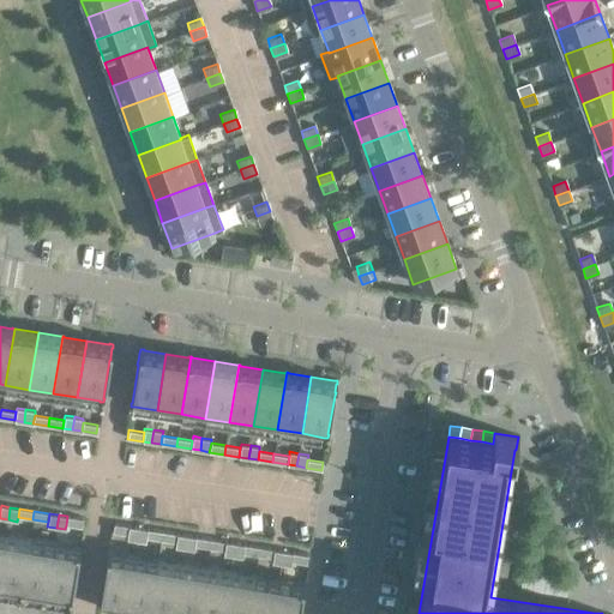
[(66,525),(82,528),(83,518),(67,516),(66,525)]
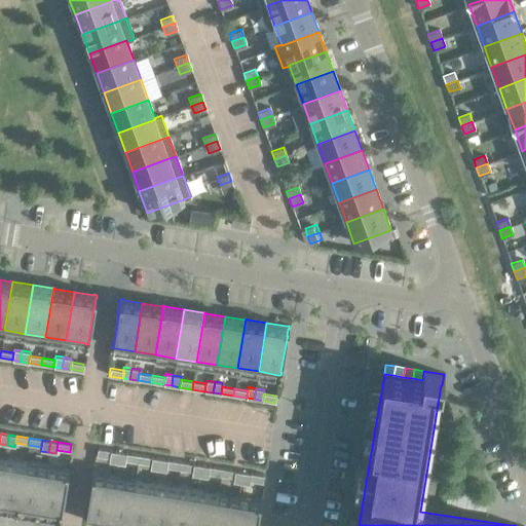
[(96,456),(109,458),(110,451),(98,449),(96,456)]
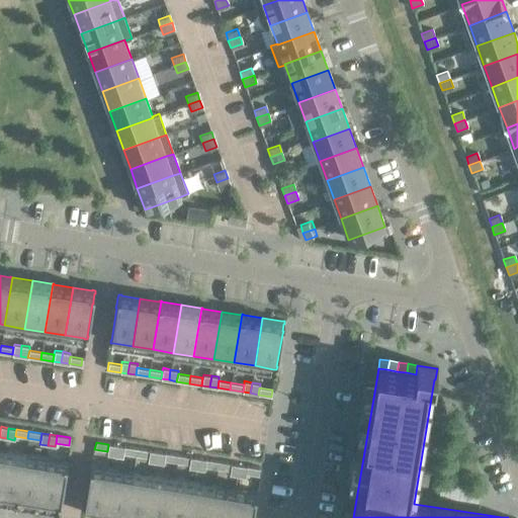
[(106,454),(114,456),(116,445),(108,444),(107,451),(106,454)]
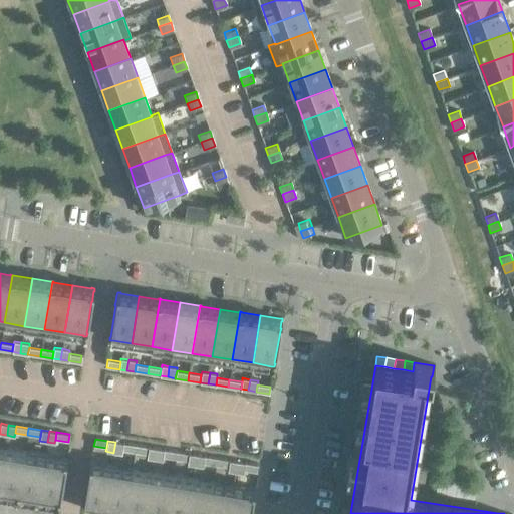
[(121,454),(121,450),(123,443),(115,442),(113,453),(121,454)]
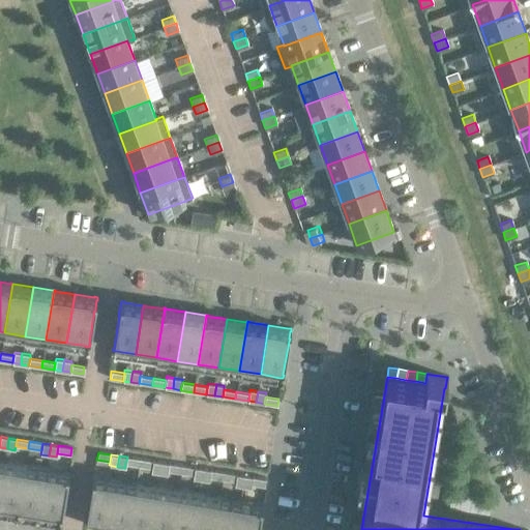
[(140,459),(127,457),(125,464),(139,466),(140,459)]
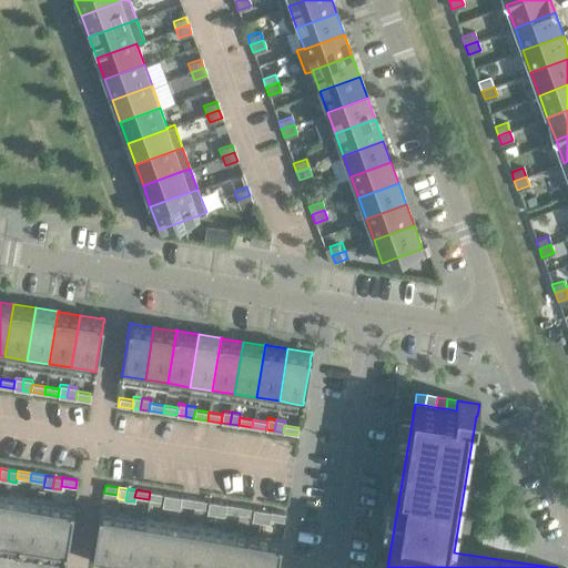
[(149,499),(162,501),(163,494),(150,492),(149,499)]
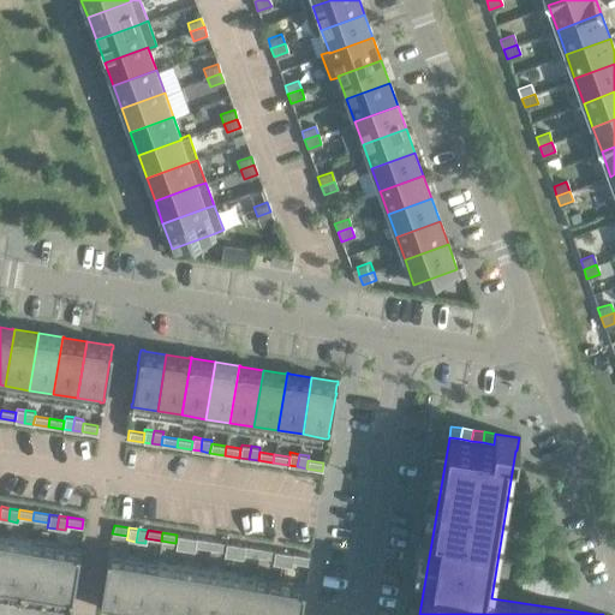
[(186,536),(177,535),(175,543),(175,548),(184,549),(186,536)]
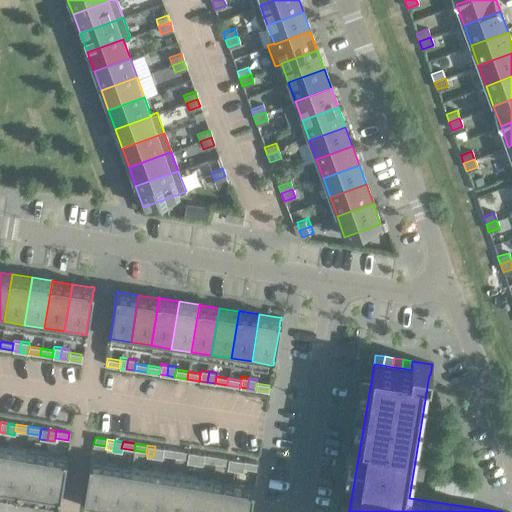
[(0,473),(0,493),(15,496),(17,497),(25,449),(5,446),(0,473)]
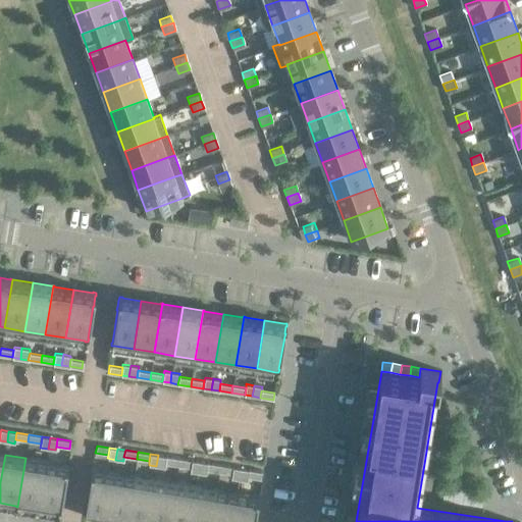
[(164,467),(165,464),(166,457),(158,455),(156,466),(164,467)]
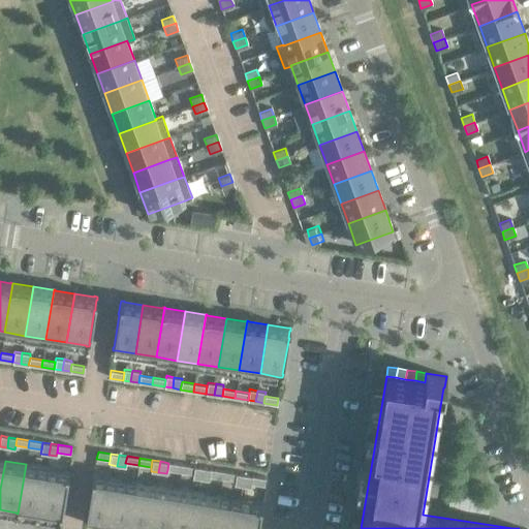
[(181,465),(168,463),(167,470),(180,472),(181,465)]
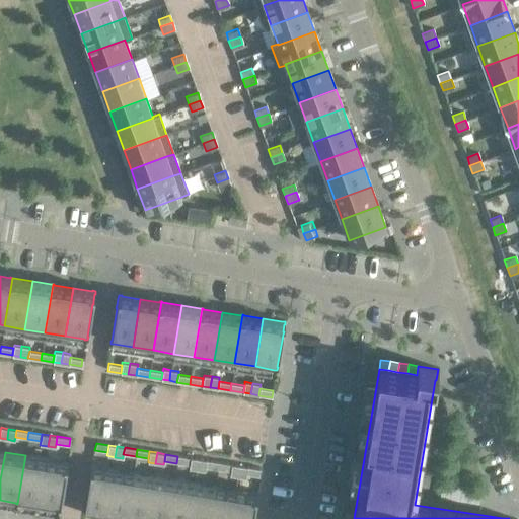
[(25,455),(17,504),(18,504),(19,503),(38,506),(46,458),(25,455)]
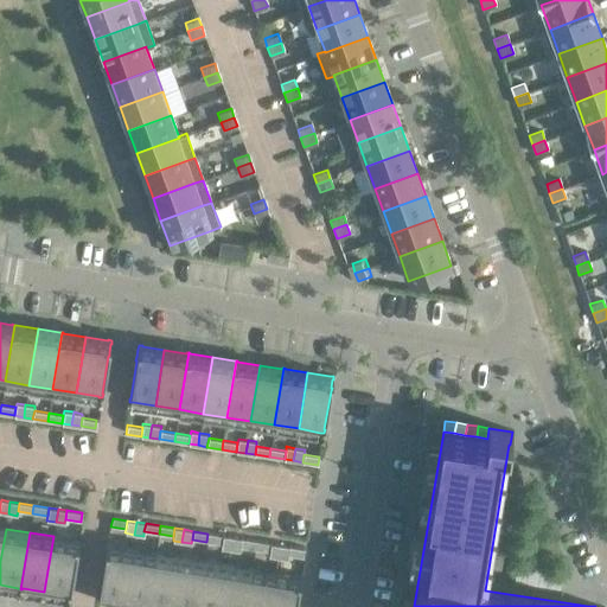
[(206,542),(222,544),(223,536),(208,534),(206,542)]
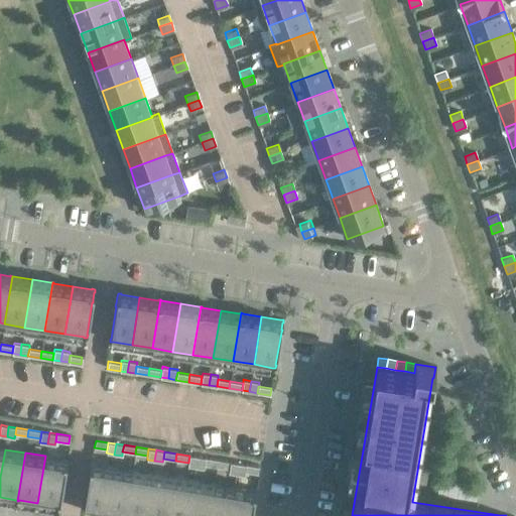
[(60,504),(59,504),(60,498),(61,498),(61,494),(67,462),(68,459),(65,459),(45,456),(37,503),(56,507),(59,507),(60,504)]
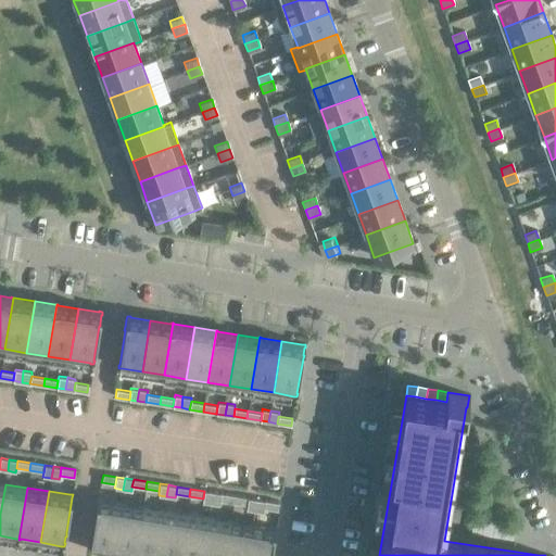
[(202,502),(211,504),(212,492),(204,491),(203,498),(202,502)]
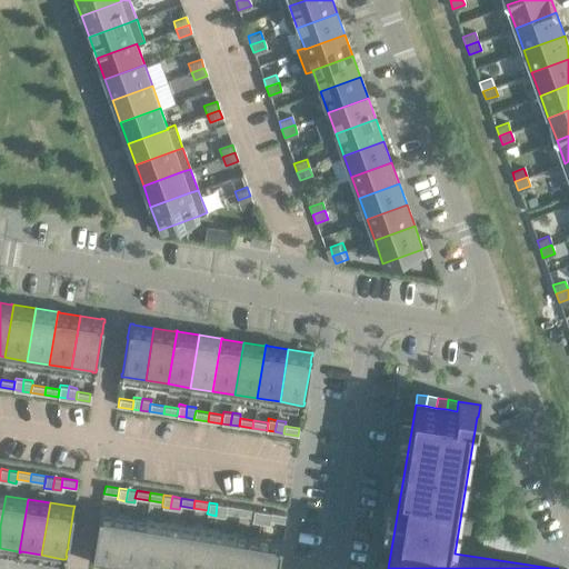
[(223,517),(225,512),(226,505),(217,503),(216,516),(223,517)]
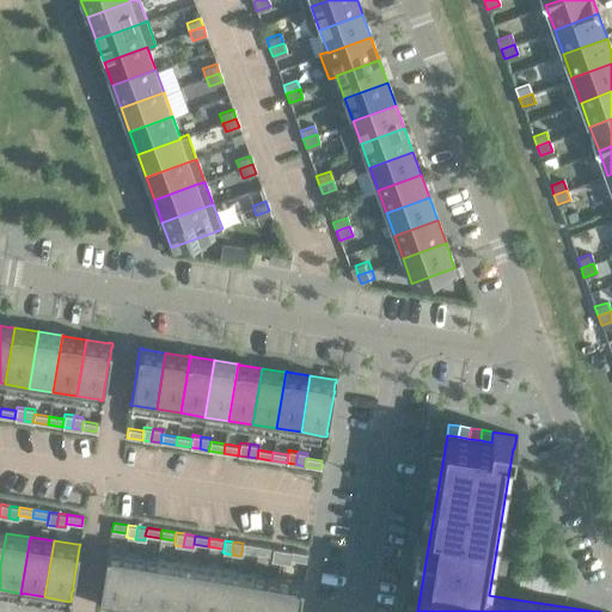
[(242,551),(256,554),(258,545),(243,543),(242,551)]
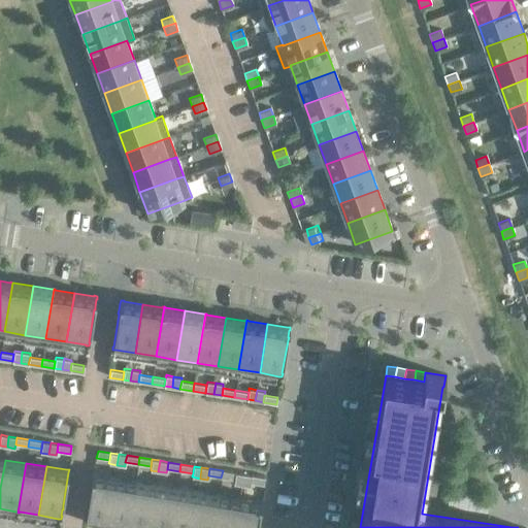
[(221,477),(234,480),(235,472),(223,470),(221,477)]
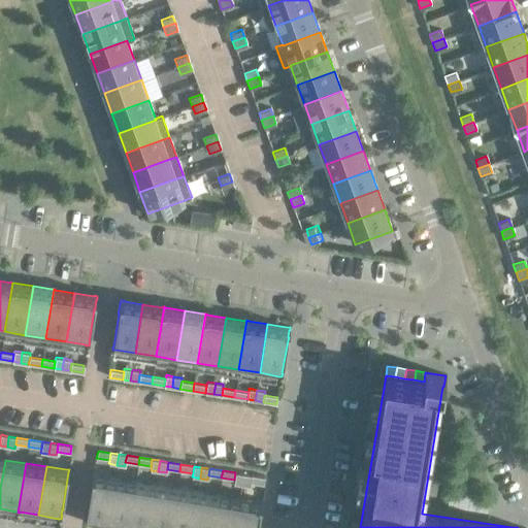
[(233,484),(241,485),(243,473),(235,472),(234,480),(233,484)]
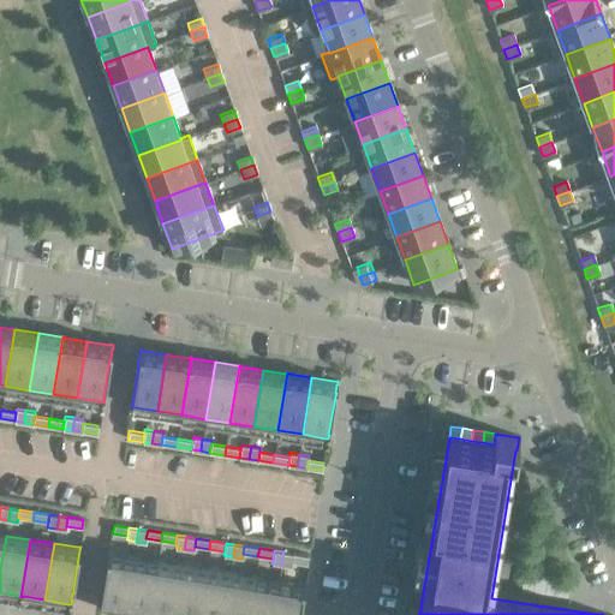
[(100,597),(101,597),(99,605),(99,609),(102,610),(102,609),(125,613),(133,556),(111,553),(111,551),(107,551),(107,555),(101,593),(100,597)]
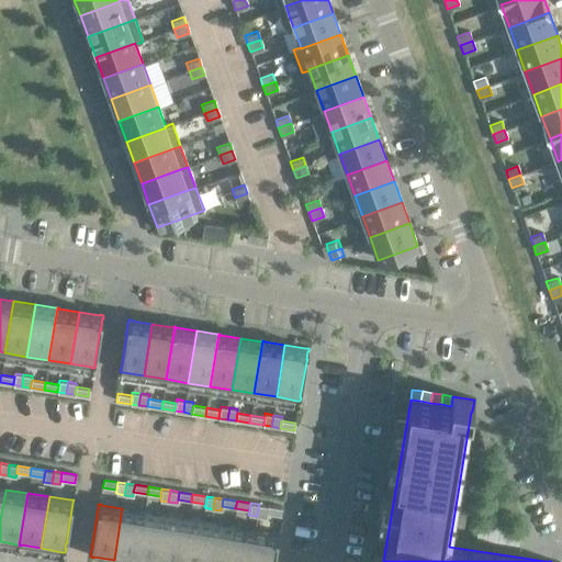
[(266,517),(266,514),(267,506),(259,504),(257,516),(266,517)]
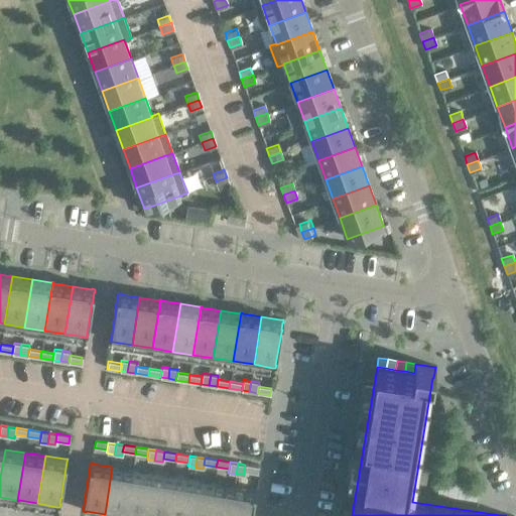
[(244,472),(257,474),(258,467),(245,465),(244,472)]
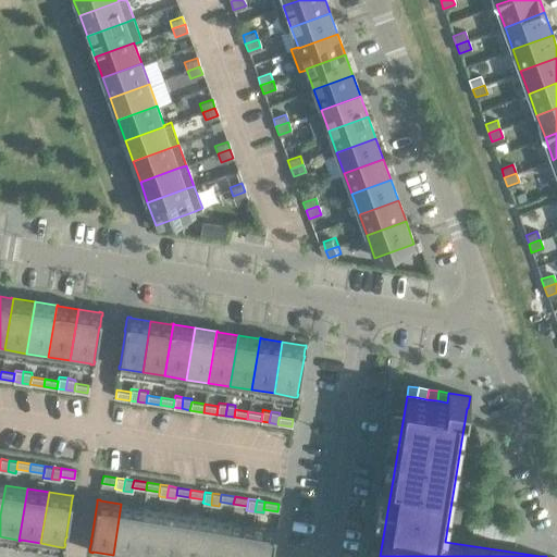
[(113,555),(124,556),(134,556),(143,507),(121,504),(113,555)]
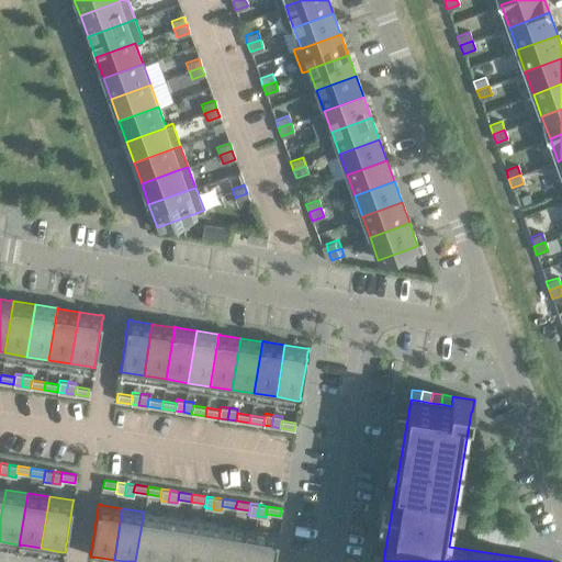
[(144,512),(135,561),(158,561),(166,515),(144,512)]
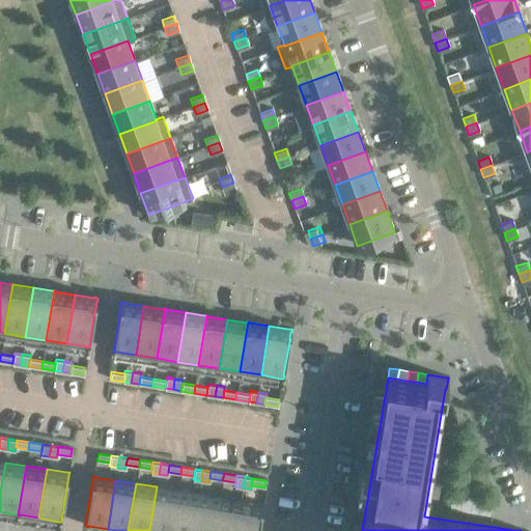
[(149,530),(171,530),(178,491),(157,486),(149,530)]
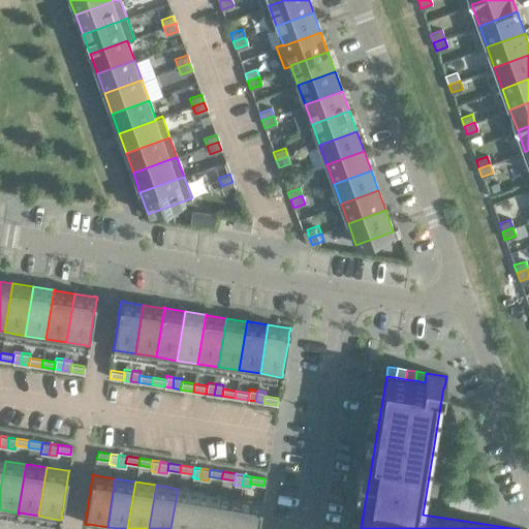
[(178,489),(170,528),(191,528),(198,492),(178,489)]
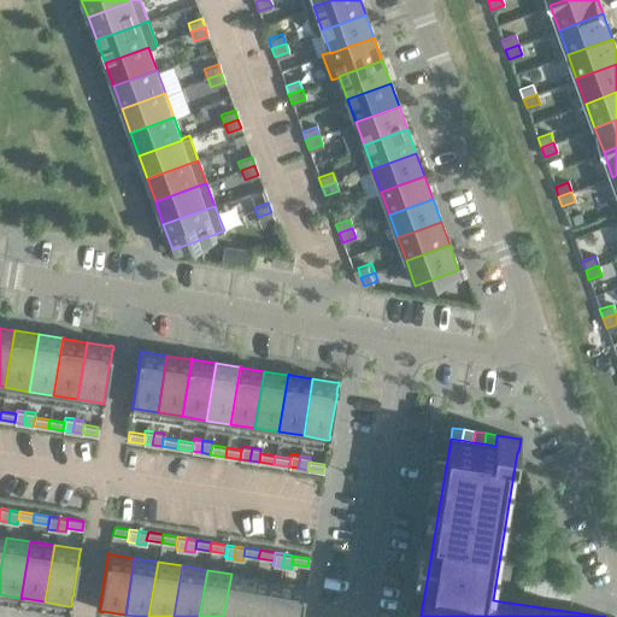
[(223,616),(248,616),(256,577),(231,574),(223,616)]
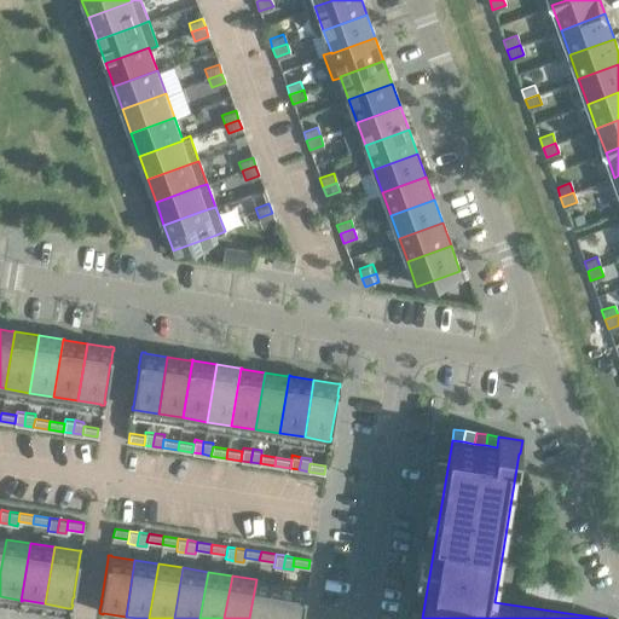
[(256,579),(249,618),(275,618),(281,583),(256,579)]
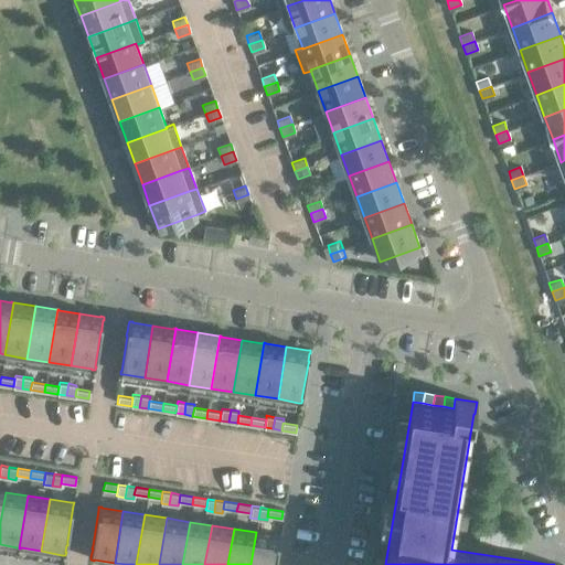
[(275,564),(279,539),(280,540),(280,535),(277,535),(256,532),(251,564),(275,564)]
